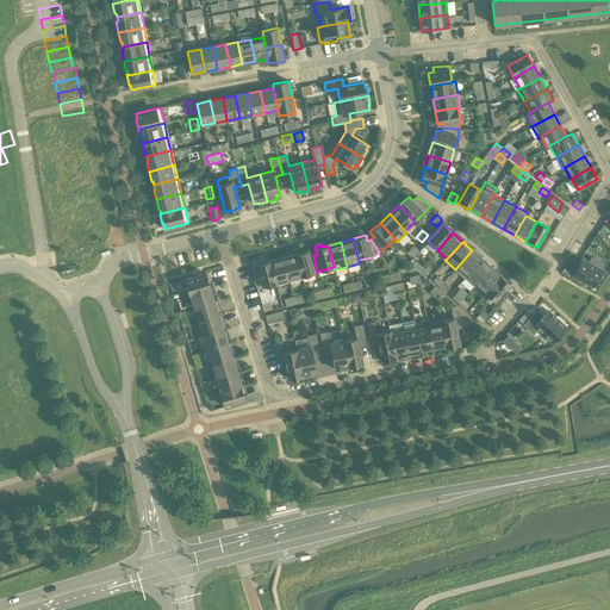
[(414,257),(419,250),(414,246),(408,251),(414,257)]
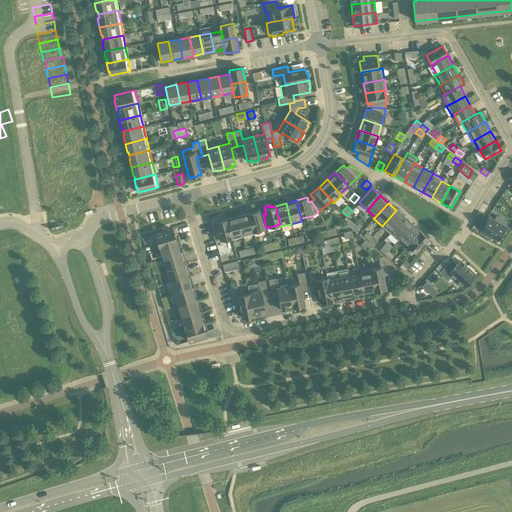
[(259,210),(247,213),(252,231),(253,231),(266,228),(263,214),(260,215),(259,210)]
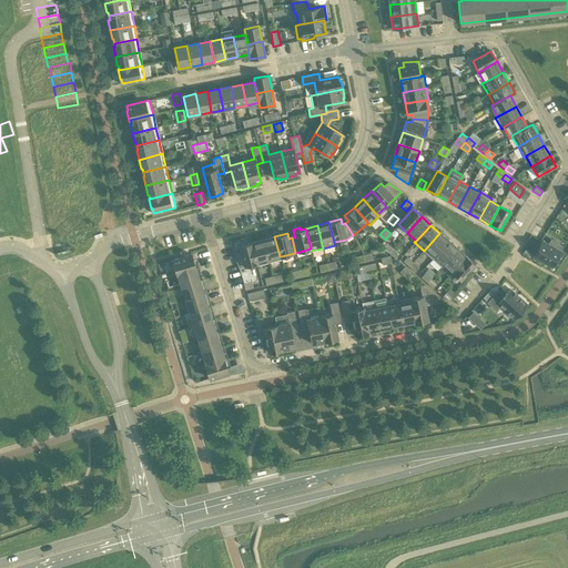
[(439,233),(424,251),(433,259),(448,241),(439,233)]
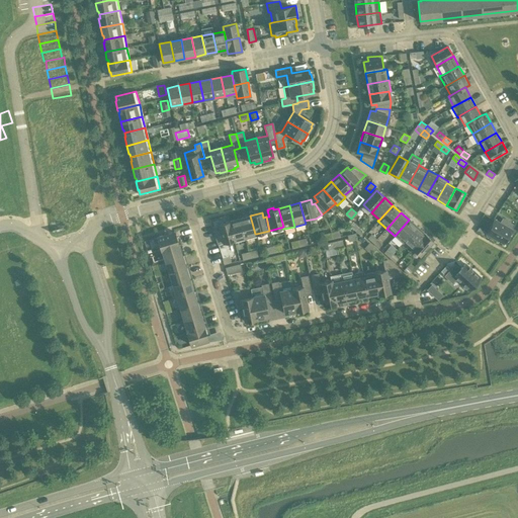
[(250,216),(240,219),(246,240),(256,237),(256,234),(255,234),(250,216)]
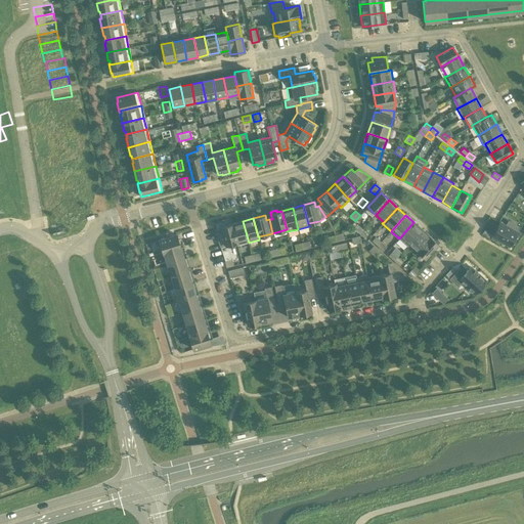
[(249,243),(243,221),(232,224),(237,243),(236,243),(237,245),(249,243)]
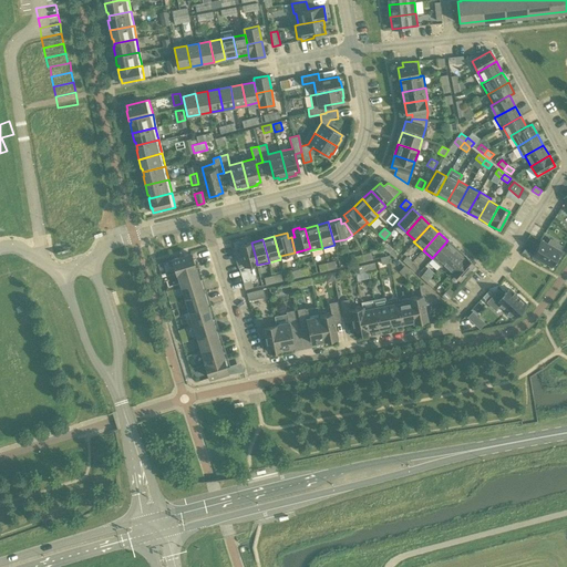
[(447,240),(432,258),(441,267),(443,265),(442,265),(456,248),(447,240)]
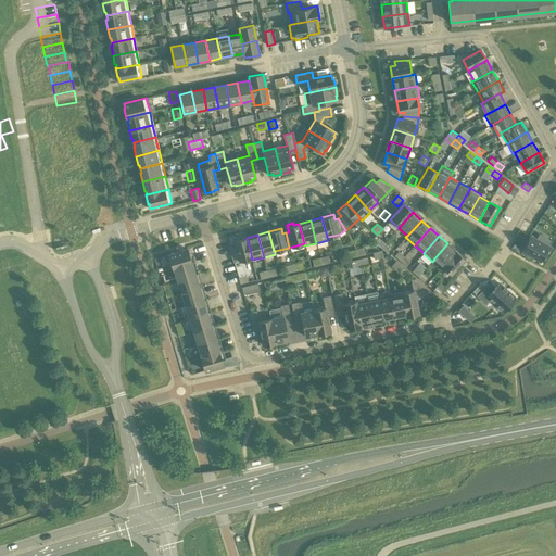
[(550,247),(530,236),(521,250),(541,261),(550,247)]
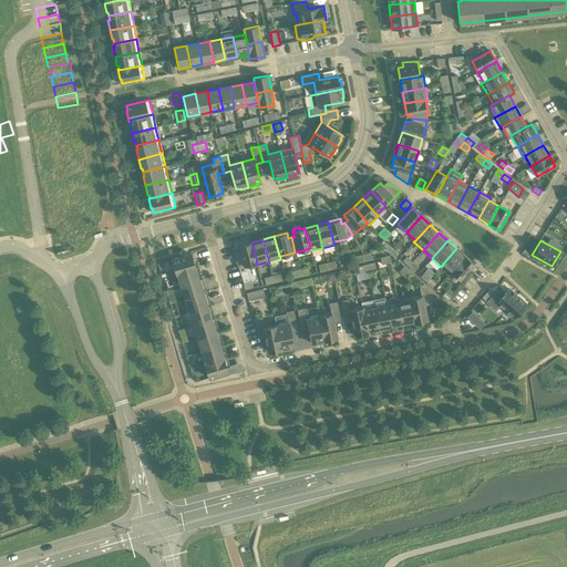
[(257,263),(251,243),(239,246),(240,251),(234,254),(238,268),(256,263),(257,263)]
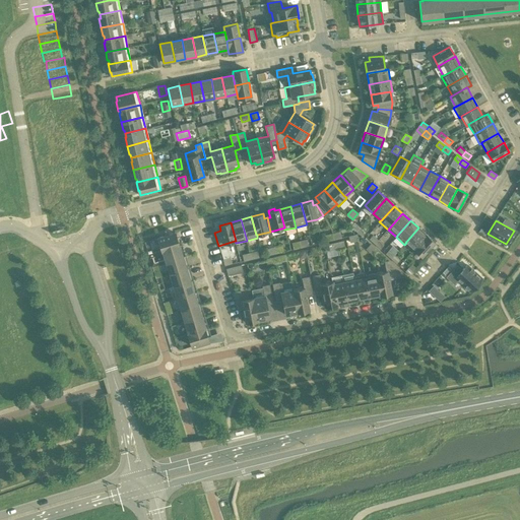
[(356,232),(360,228),(354,222),(351,226),(356,232)]
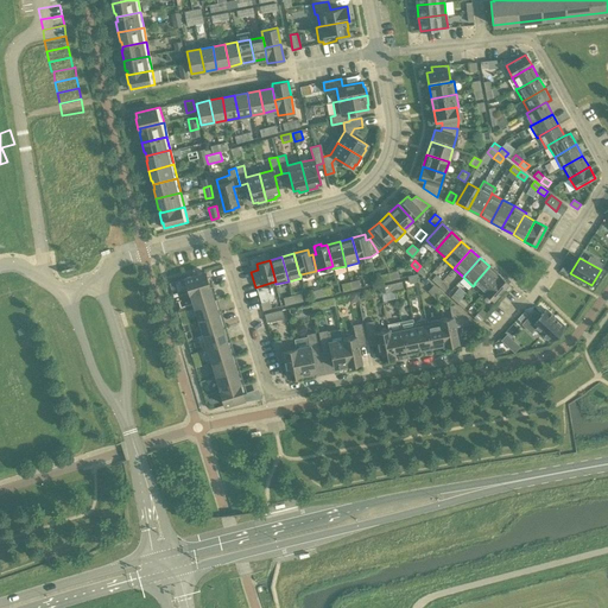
[(428,272),(420,266),(417,271),(423,277),(428,272)]
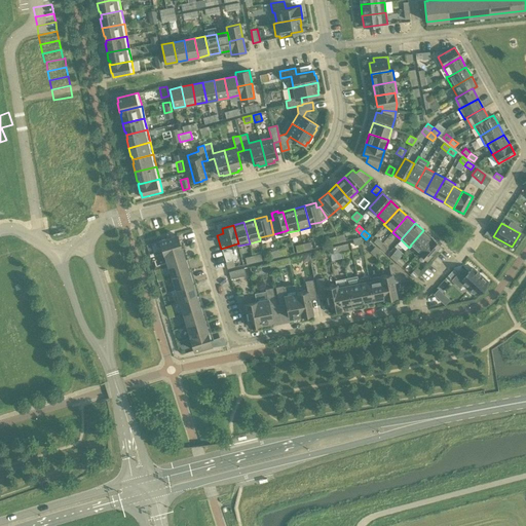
[(431,238),(423,230),(410,246),(411,246),(418,253),(431,238)]
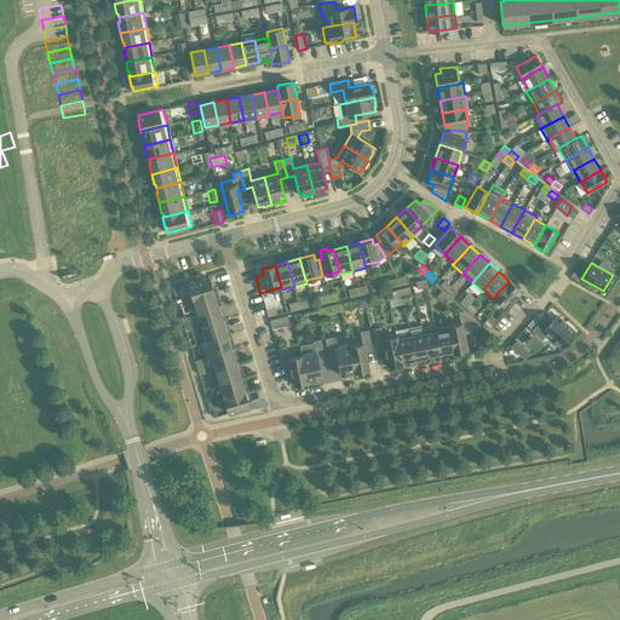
[(580,276),(574,271),(570,276),(577,281),(580,276)]
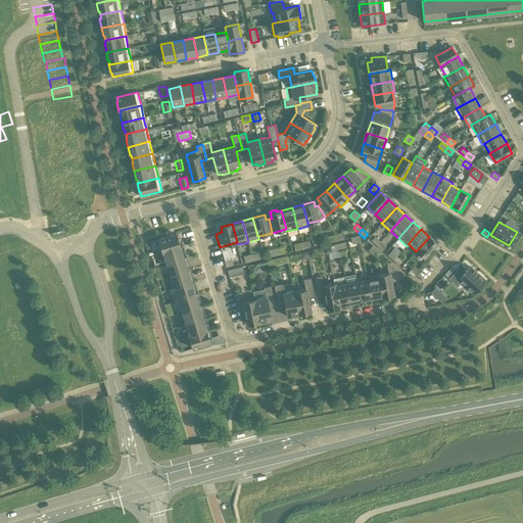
[(342,233),(334,235),(336,241),(343,239),(342,233)]
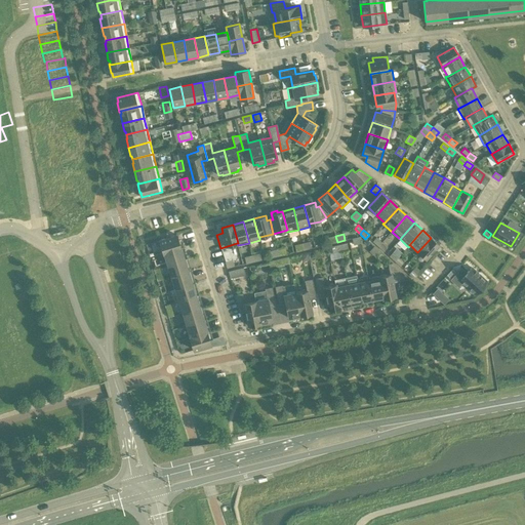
[(163,252),(180,247),(176,235),(159,240),(163,252)]
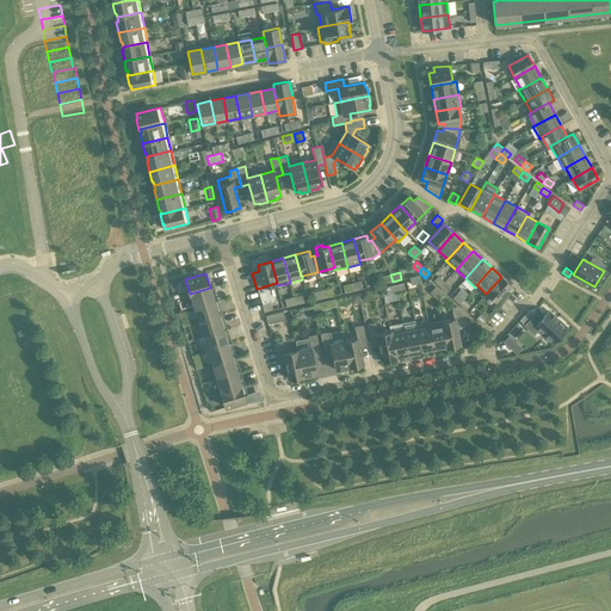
[(393,282),(390,275),(382,276),(383,284),(393,282)]
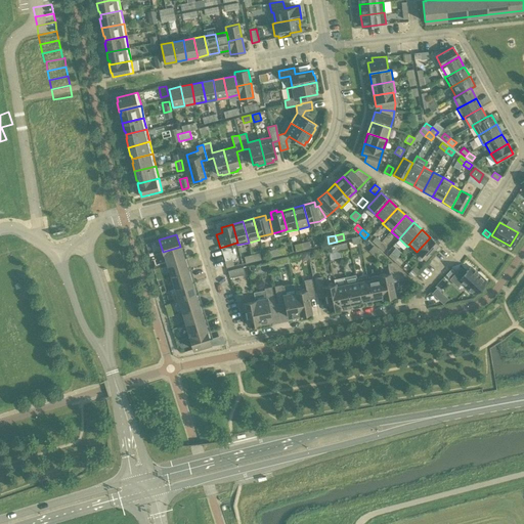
[(353,245),(360,243),(359,236),(351,237),(353,245)]
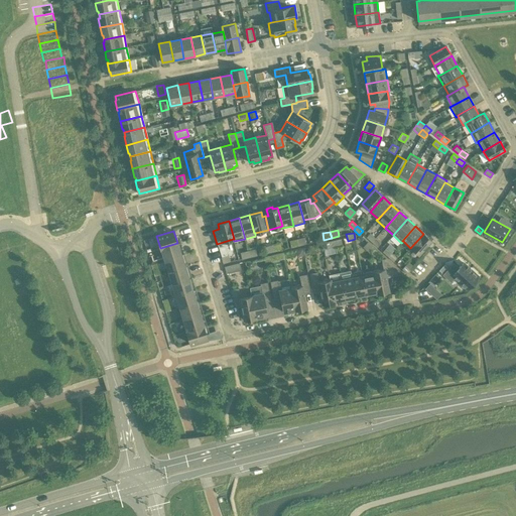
[(372,242),(375,238),(370,233),(367,237),(372,242)]
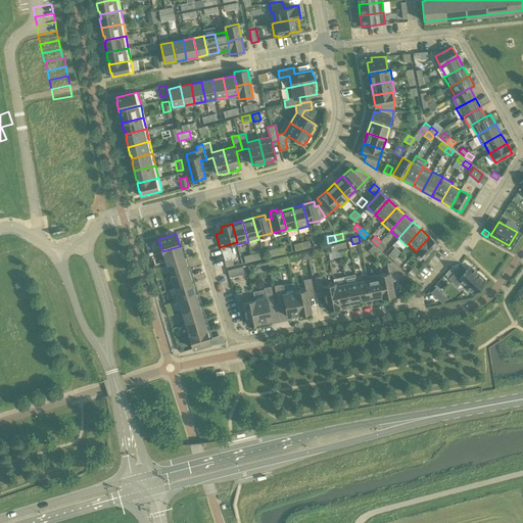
[(437,244),(429,237),(416,251),(425,258),(437,244)]
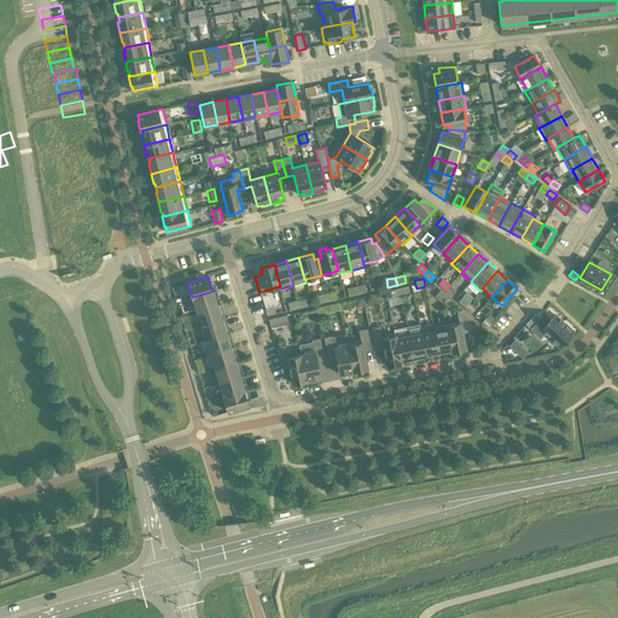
[(365,284),(356,286),(357,295),(367,292),(365,284)]
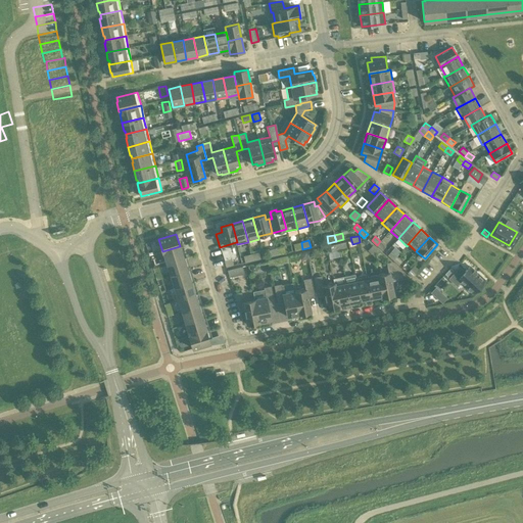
[(386,246),(380,241),(377,245),(382,250),(386,246)]
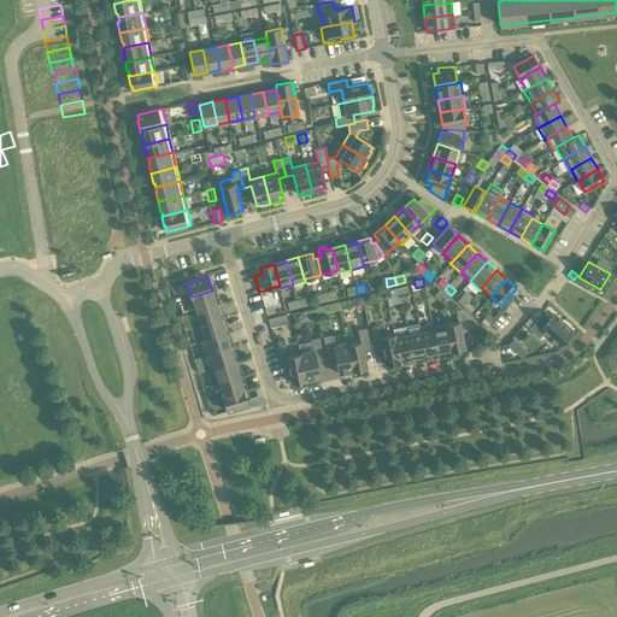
[(357,294),(356,286),(346,288),(348,295),(357,294)]
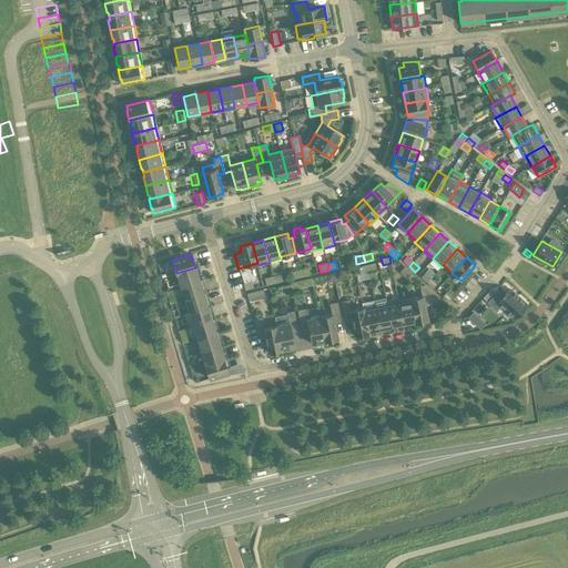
[(375,263),(366,265),(368,272),(376,270),(375,263)]
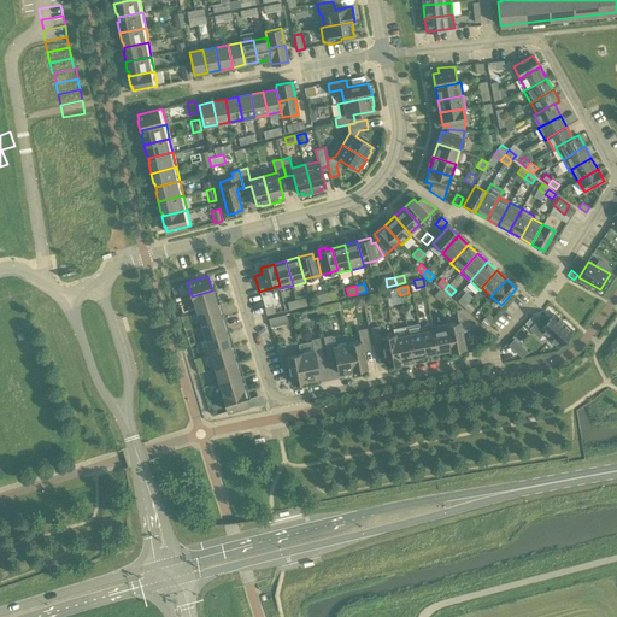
[(400,295),(398,288),(389,289),(392,298),(400,295)]
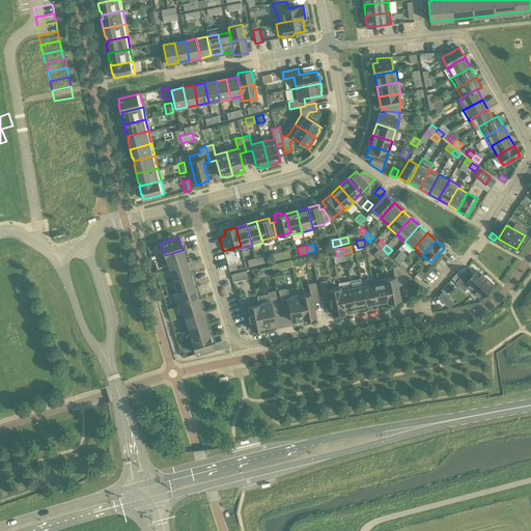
[(380,259),(384,254),(379,249),(373,254),(380,259)]
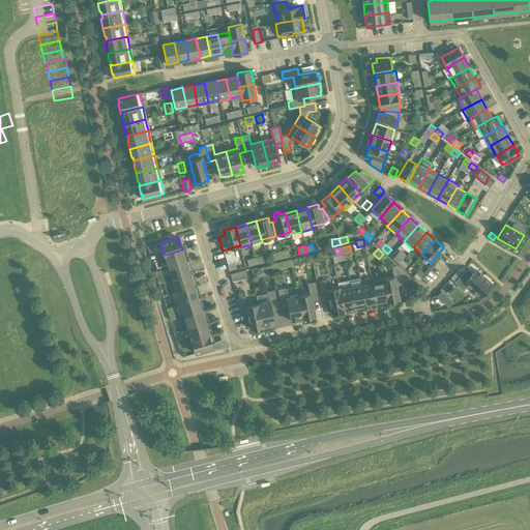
[(182,249),(165,255),(169,267),(186,262),(182,249)]
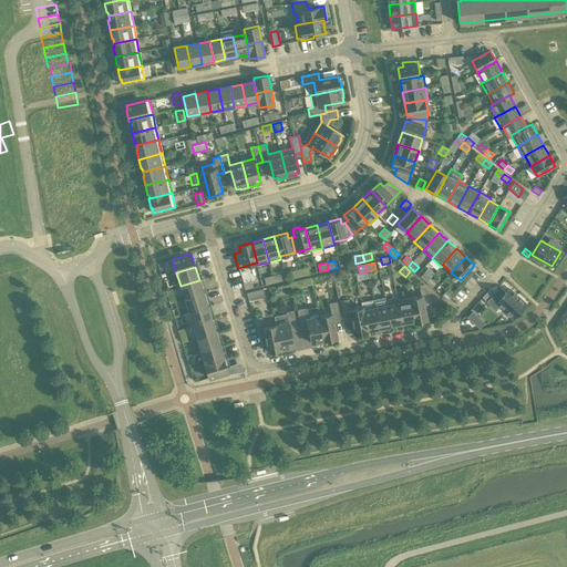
[(308,267),(299,269),(301,276),(309,275),(308,267)]
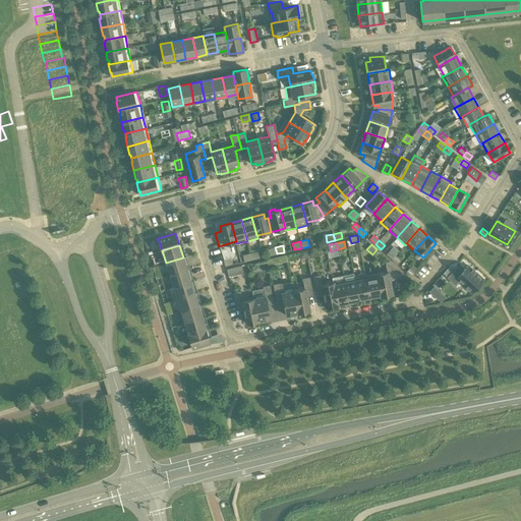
[(277,253),(275,247),(268,249),(269,255),(277,253)]
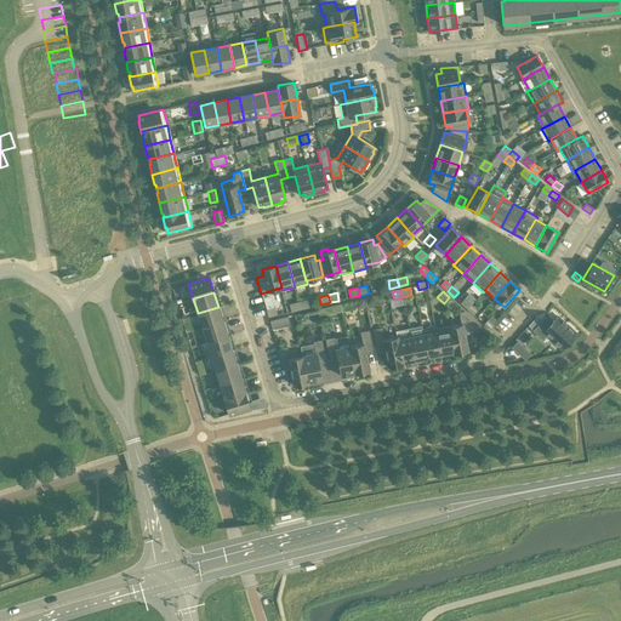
[(467,309),(471,305),(465,298),(461,303),(467,309)]
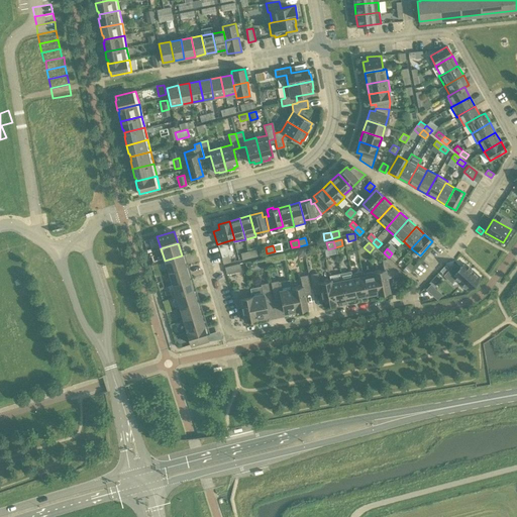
[(255,249),(248,251),(249,257),(257,255),(255,249)]
